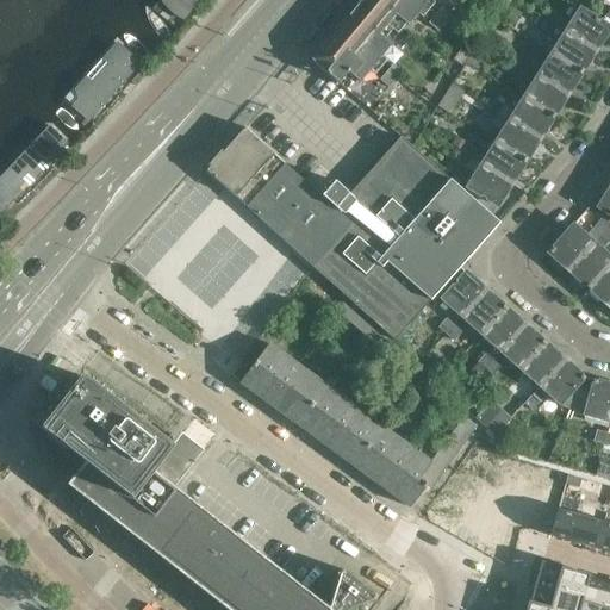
[(155,0),(149,7),(172,27),(194,0),(155,0)]
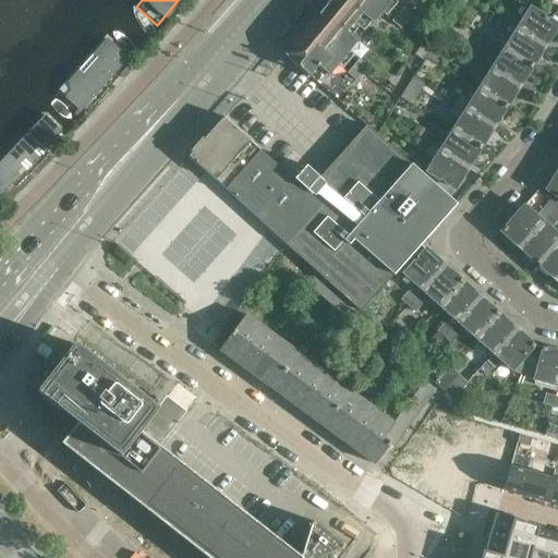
[(329,0),(328,1),(354,23),(365,33),(374,23),(391,0),(329,0)]
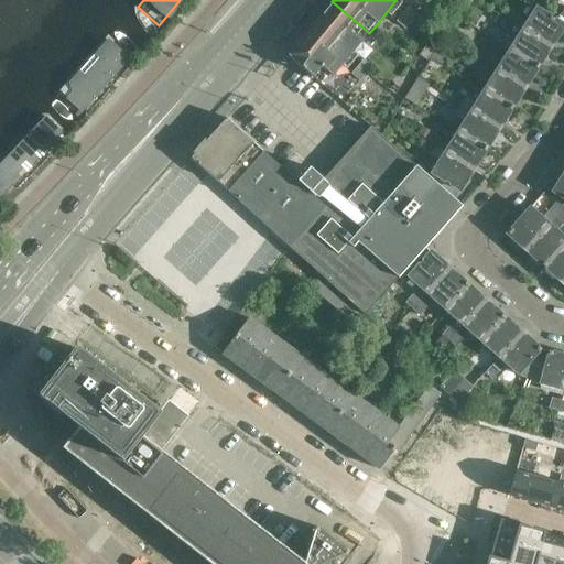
[(331,4),(289,55),(313,77),(322,66),(326,71),(333,76),(361,42),(350,32),(358,23),(332,1),(331,3),(332,4),(331,4)]
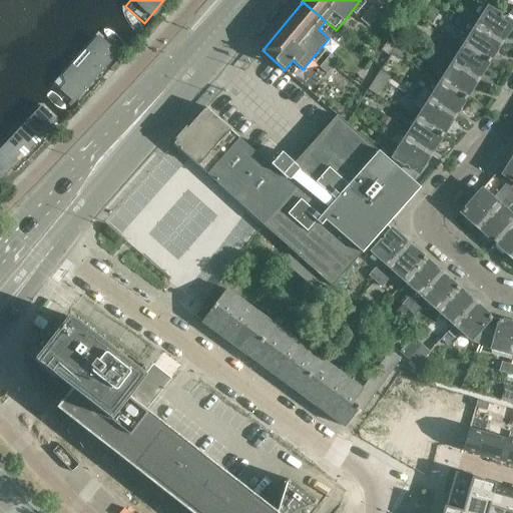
[(487,5),(474,26),(501,43),(512,23),(512,21),(507,17),(487,5)]
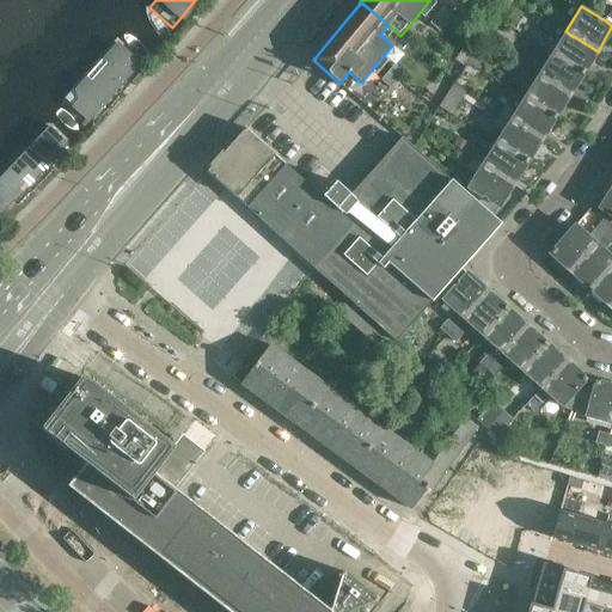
[(440,30),(452,16),(442,8),(430,23),(440,30)]
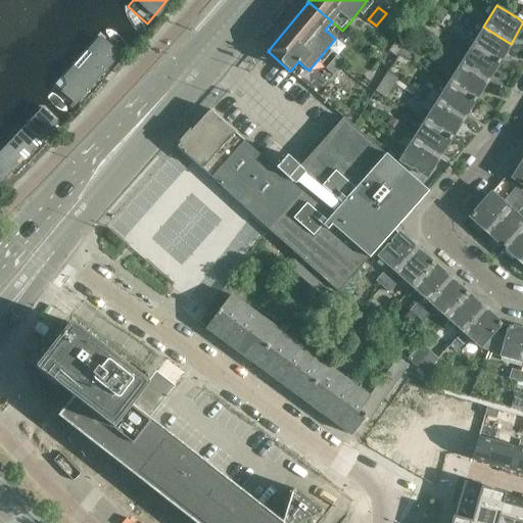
[(468,15),(476,21),(481,14),(472,9),(468,15)]
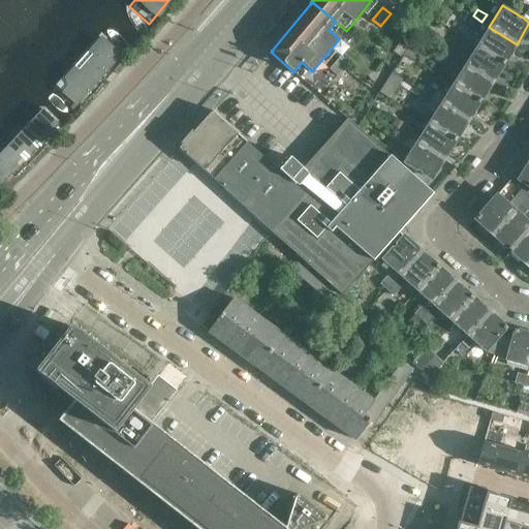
[(467,13),(463,20),(468,24),(472,17),(467,13)]
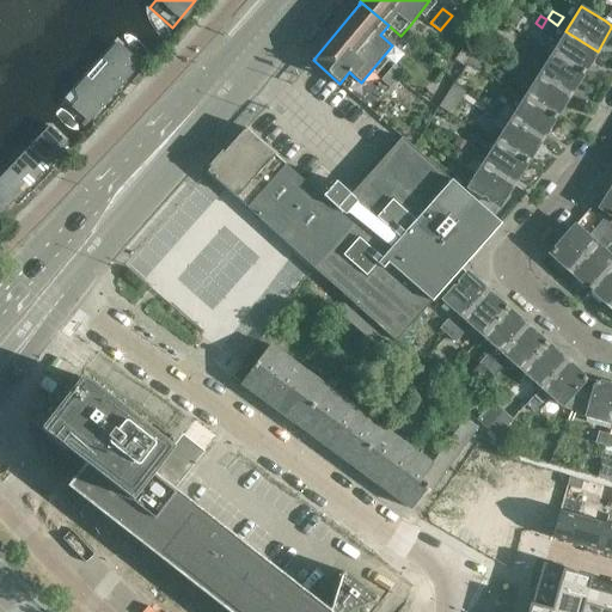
[(561,38),(551,54),(583,74),(598,51),(565,31),(548,19),(542,28),(561,38)]
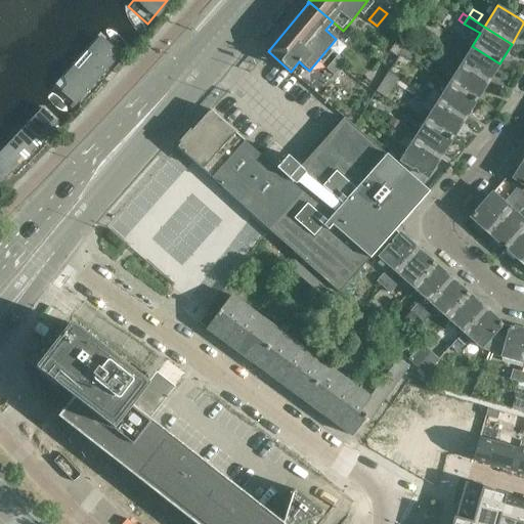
[(74,79),(62,91),(76,103),(119,54),(100,37),(71,70),(74,79)]
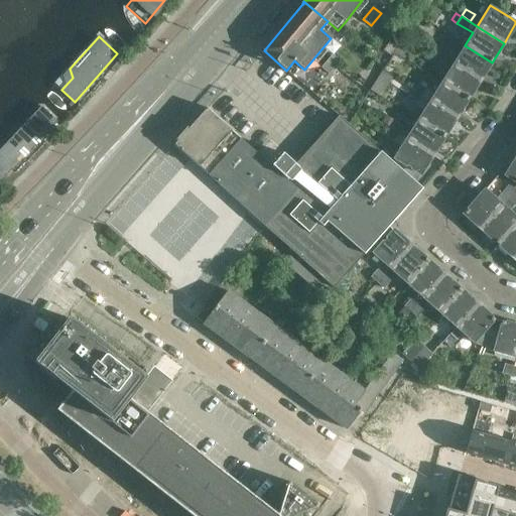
[(404,36),(398,45),(406,49),(411,40),(404,36)]
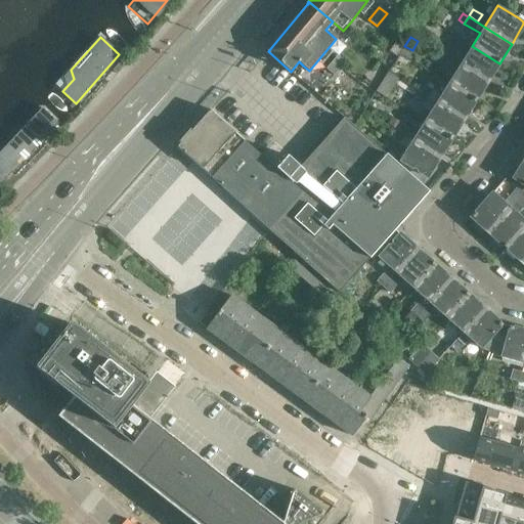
[(395,43),(388,53),(395,58),(402,48),(395,43)]
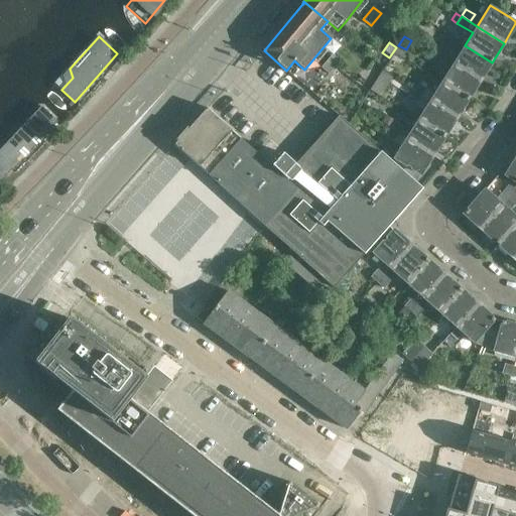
[(480,82),(492,62),(465,45),(457,56),(440,47),(436,54),(480,82)]
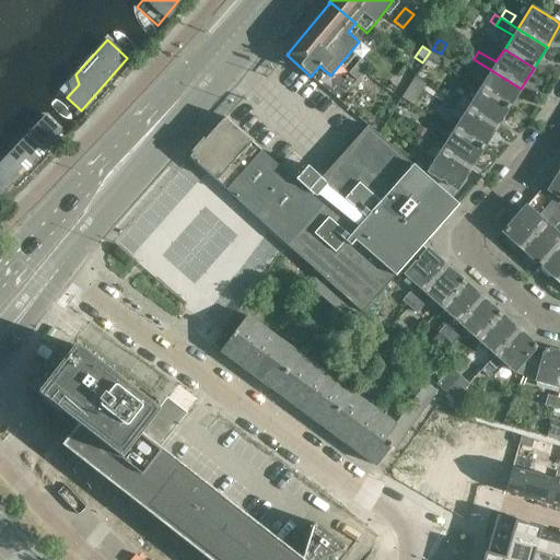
[(348,72),(357,79),(368,67),(360,59),(348,72)]
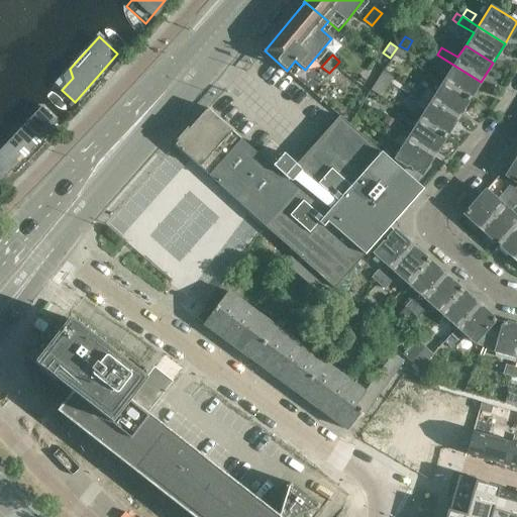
[(469,101),(481,82),(437,55),(432,62),(448,72),(441,83),(469,101)]
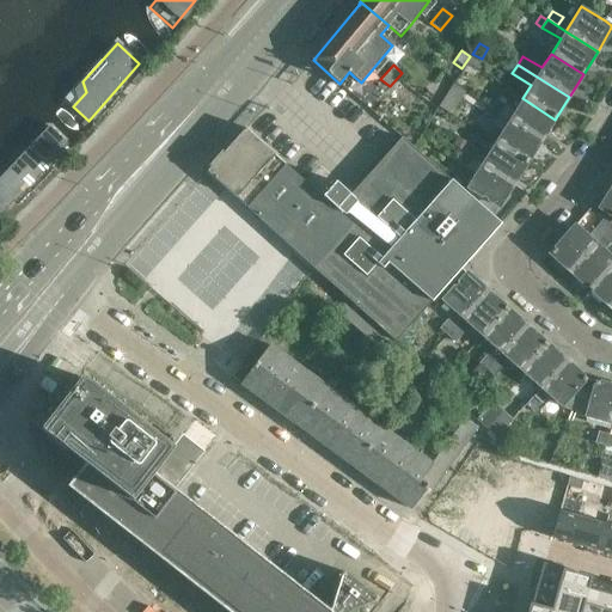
[(451,114),(464,92),(453,84),(439,106),(451,114)]
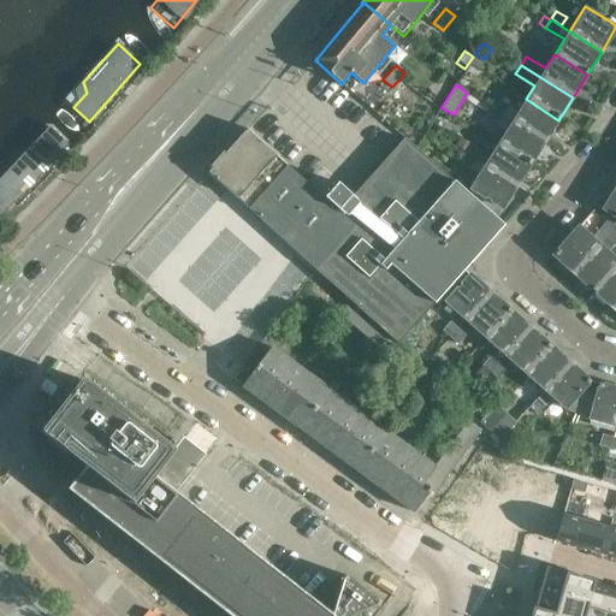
[(493,110),(511,122),(545,142),(558,120),(526,99),(517,112),(499,100),(493,110)]
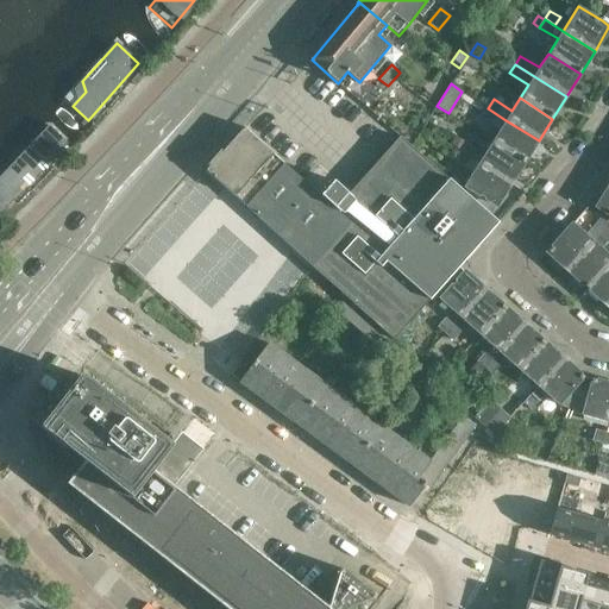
[(501,129),(491,143),(525,163),(539,140),(506,120),(488,108),(483,117),(501,129)]
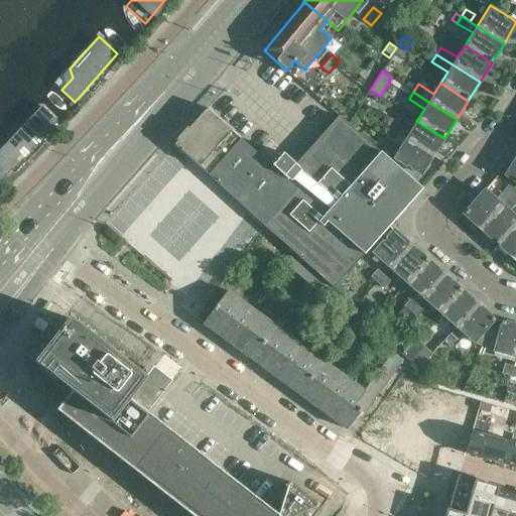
[(41,108),(0,150),(0,179),(39,139),(37,137),(43,130),(45,132),(55,121),(41,108)]
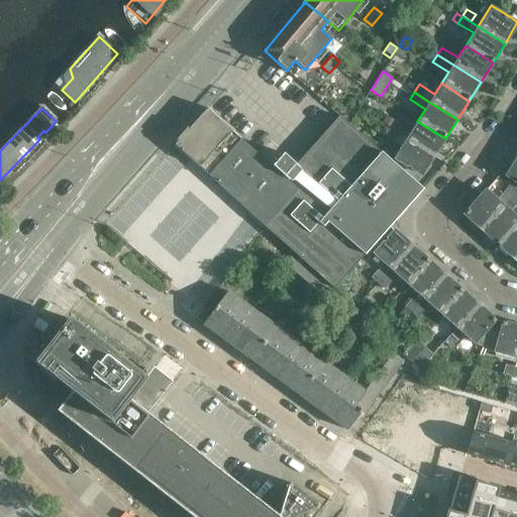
[(207,108),(175,144),(200,167),(263,224),(295,188),(284,178),(207,108)]
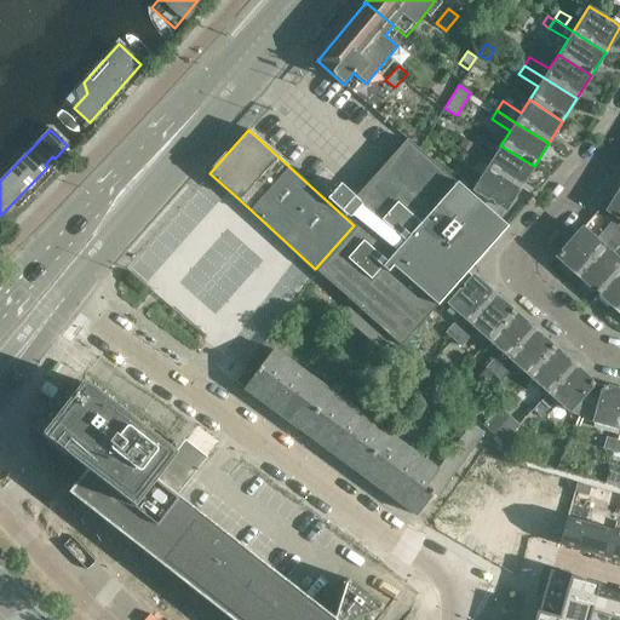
[(354,225),(315,269),(320,274),(378,328),(401,346),(468,271),(506,227),(500,220),(407,139),(340,213),(354,225)]
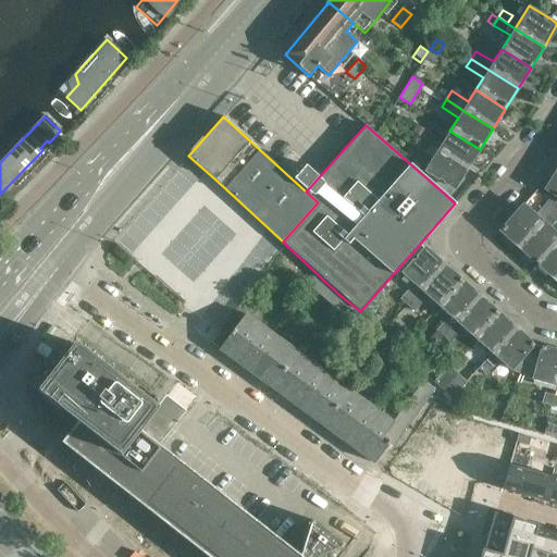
[(418,125),(411,135),(420,140),(425,131),(418,125)]
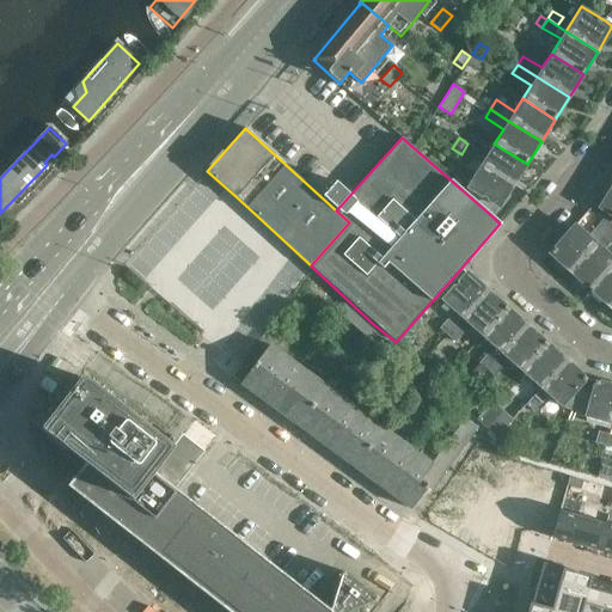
[(467,144),(461,154),(513,187),(513,185),(516,181),(527,164),(494,144),(487,154),(467,144)]
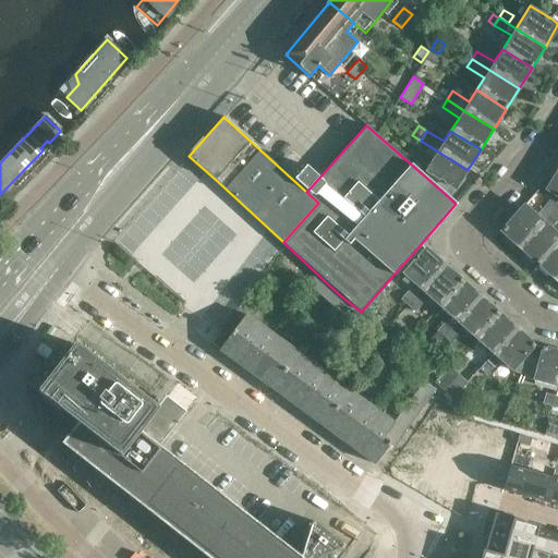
[(415,147),(432,159),(424,172),(455,191),(468,170),(437,152),(421,141),(415,147)]
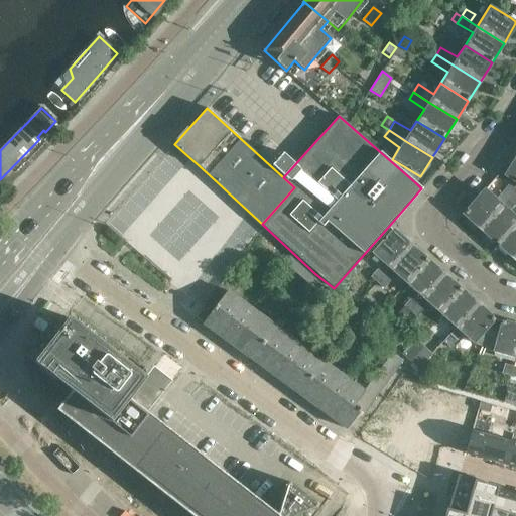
[(435,152),(432,156),(440,161),(442,157),(435,152)]
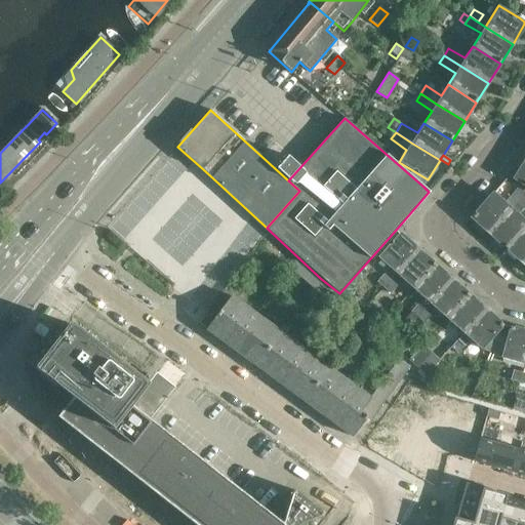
[(278,168),(289,177),(298,166),(287,157),(278,168)]
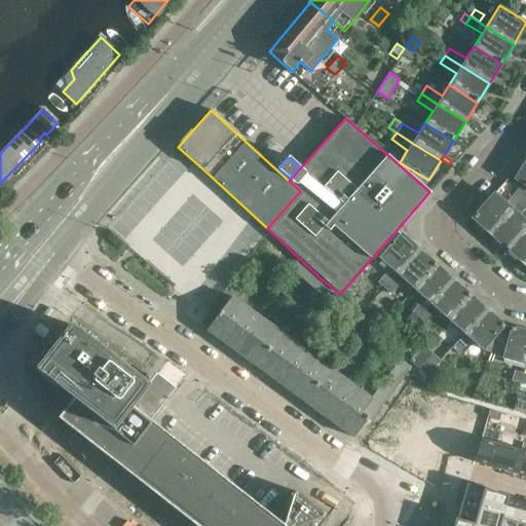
[(525,161),(516,179),(520,181),(518,183),(525,187),(525,161)]
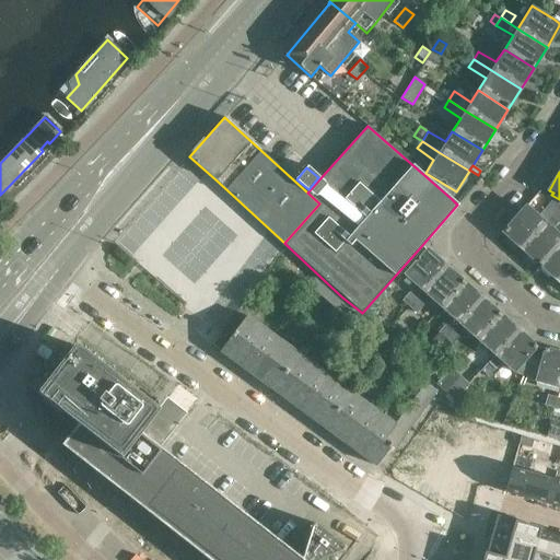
[(526,207),(503,232),(522,248),(558,208),(550,202),(544,210),(541,208),(537,213),(532,209),(531,210),(526,207)]
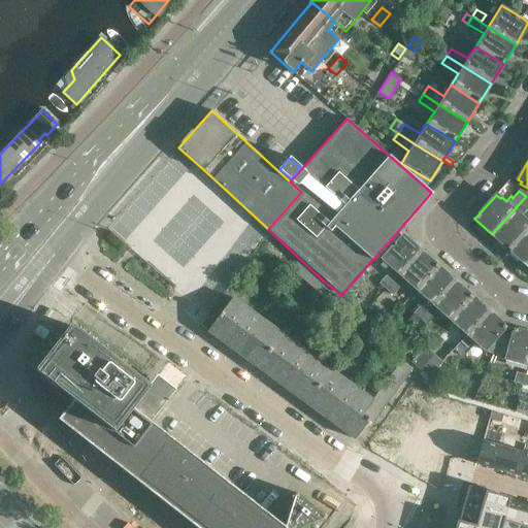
[(526,196),(492,234),(509,250),(527,228),(527,220),(522,216),(527,207),(527,198),(526,197),(526,196)]
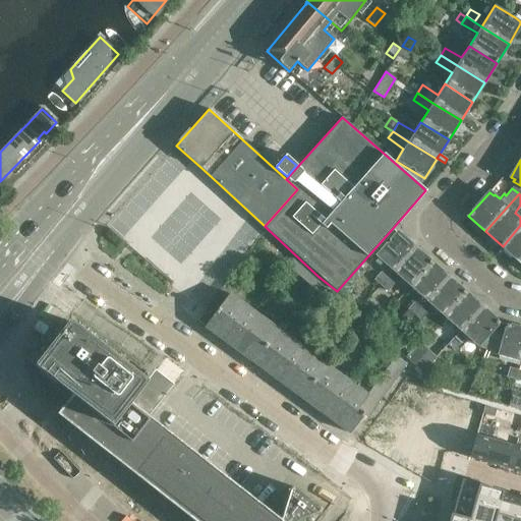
[(520,225),(503,246),(519,262),(520,258),(520,225)]
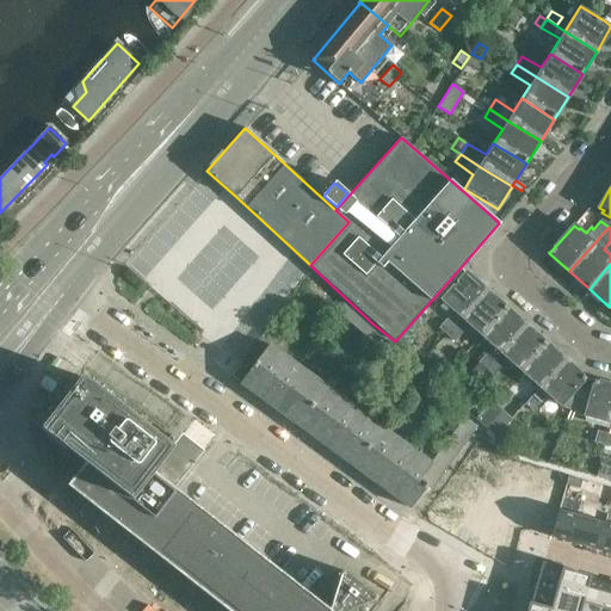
[(460,316),(485,289),(464,271),(439,298),(460,316)]
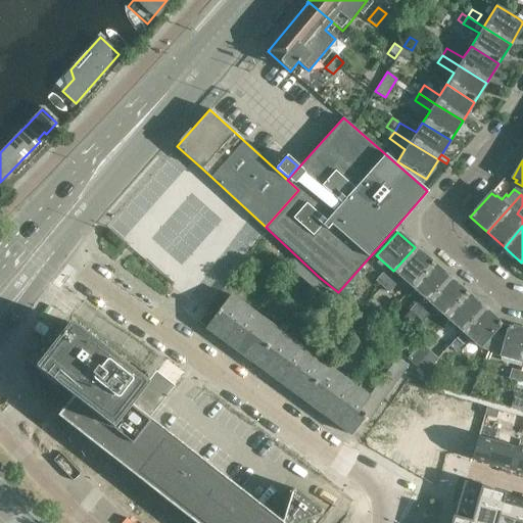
[(415,247),(393,271),(394,273),(411,286),(432,263),(415,247)]
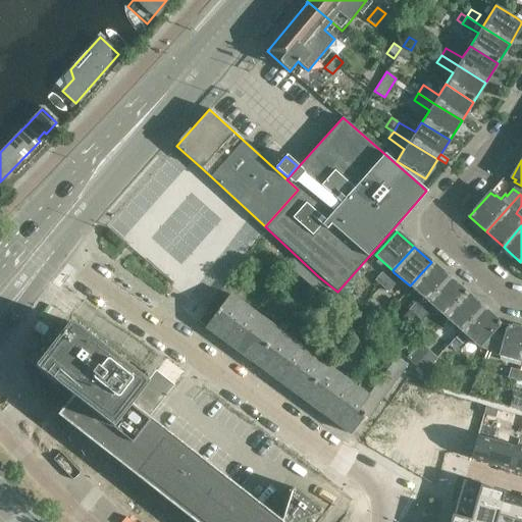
[(318,276),(296,256),(288,263),(312,284),(318,276)]
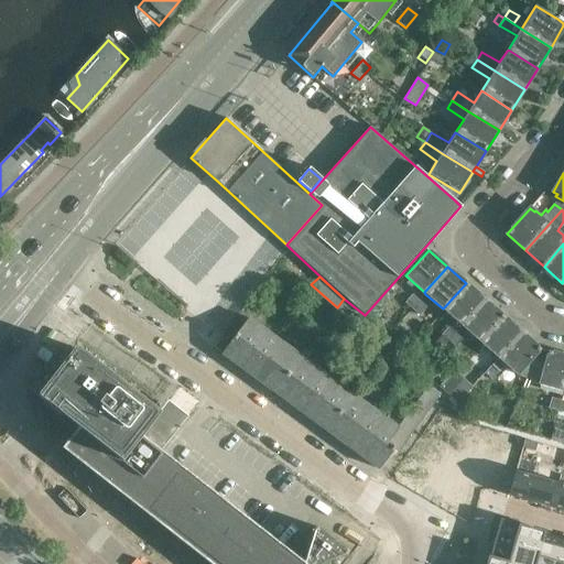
[(466,283),(443,308),(455,320),(440,336),(446,343),(462,325),(485,300),(466,283)]
